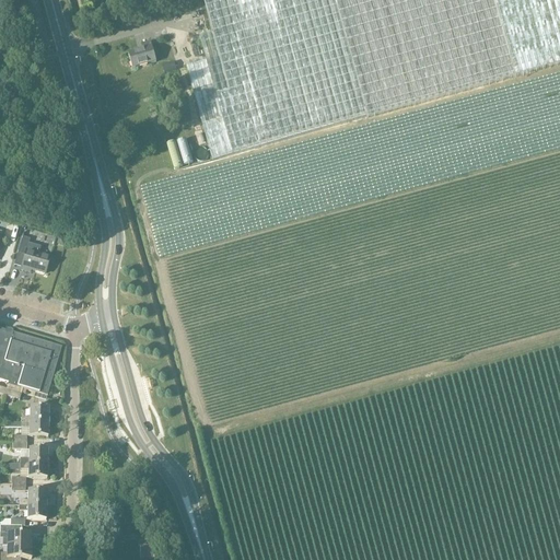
[(405,0),(202,0),(212,33),(199,37),(206,60),(185,66),(212,162),(431,101),(405,0)]
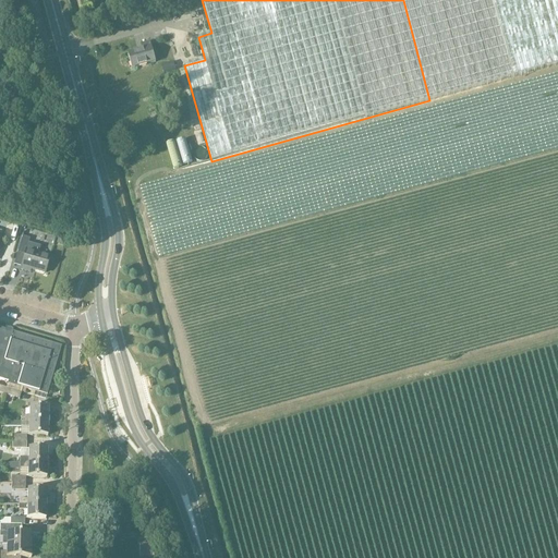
[(557,0),(403,0),(429,100),(557,63),(557,0)]
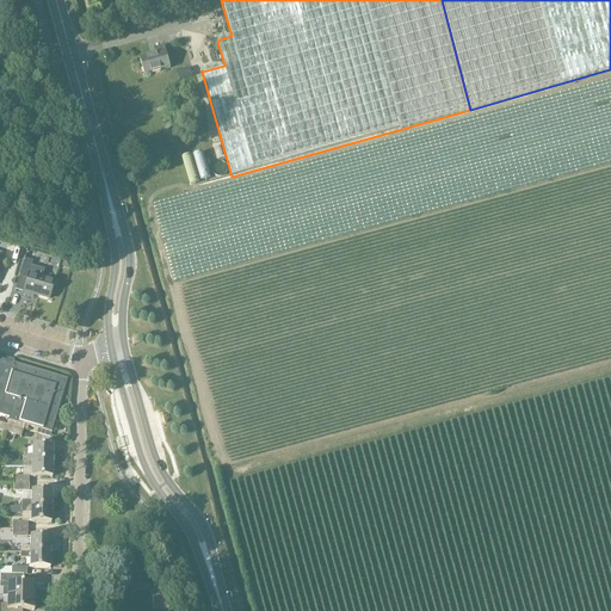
[(144,75),(170,68),(164,47),(154,49),(155,55),(140,60),(144,75)]
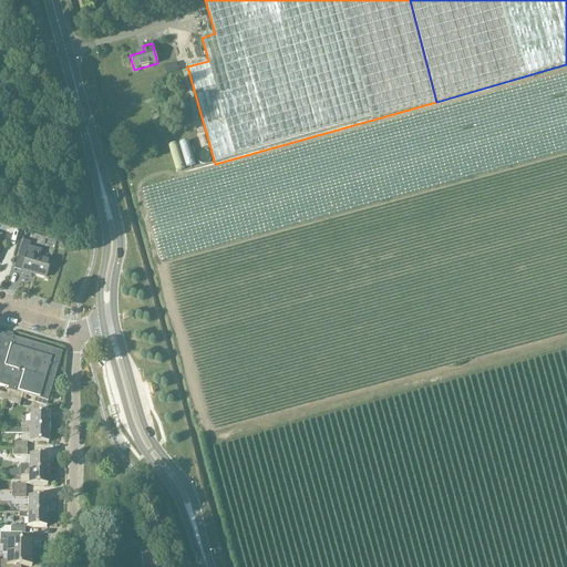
[(187,138),(179,140),(183,167),(191,166),(187,138)]
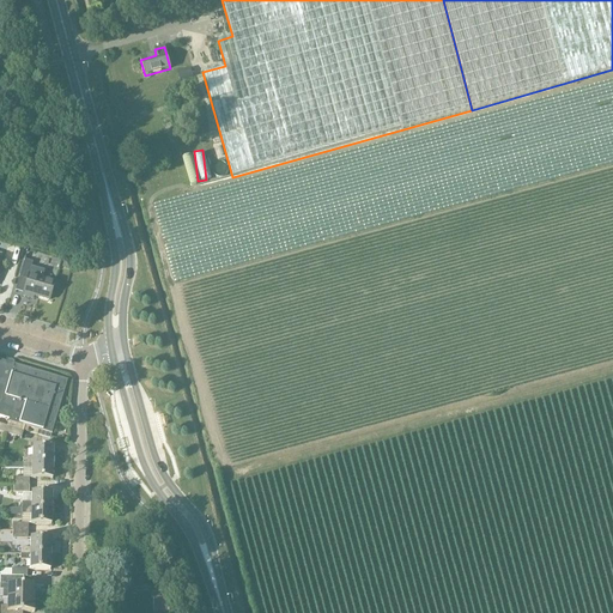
[(220,163),(217,163),(214,165),(213,168),(212,171),(213,174),(216,176),(218,178),(222,178),(225,176),(226,174),(228,170),(226,167),(224,164),(220,163)]
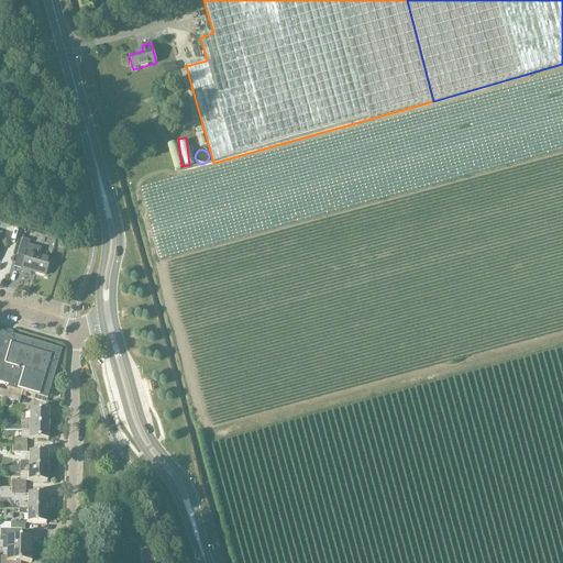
[(24,257),(20,272),(30,275),(30,272),(44,276),(50,260),(39,256),(41,250),(29,245),(30,241),(22,239),(18,255),(24,257)]
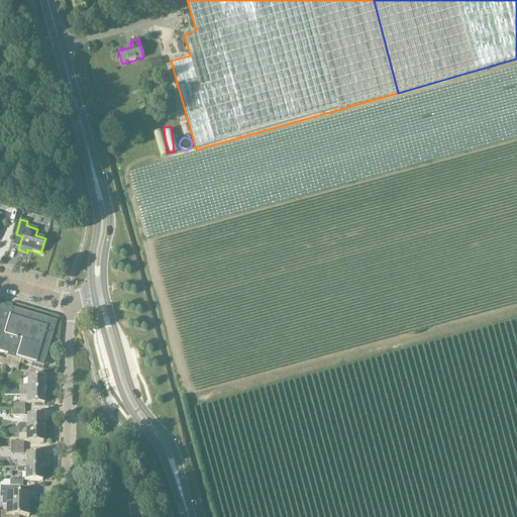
[(17,360),(17,359),(43,367),(57,321),(0,304),(0,352),(7,354),(6,356),(17,360)]
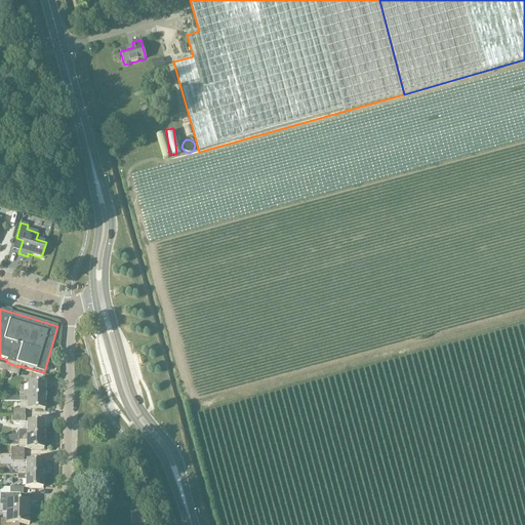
[(7,366),(5,372),(17,376),(19,370),(7,366)]
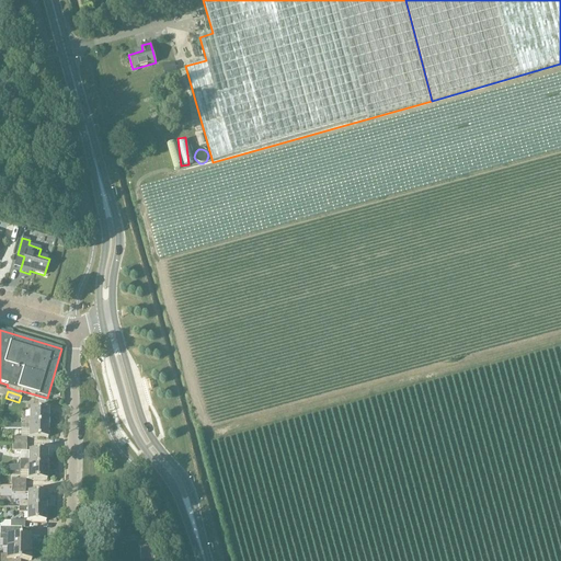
[(21,424),(47,425),(47,411),(30,410),(29,419),(21,419),(21,424)]
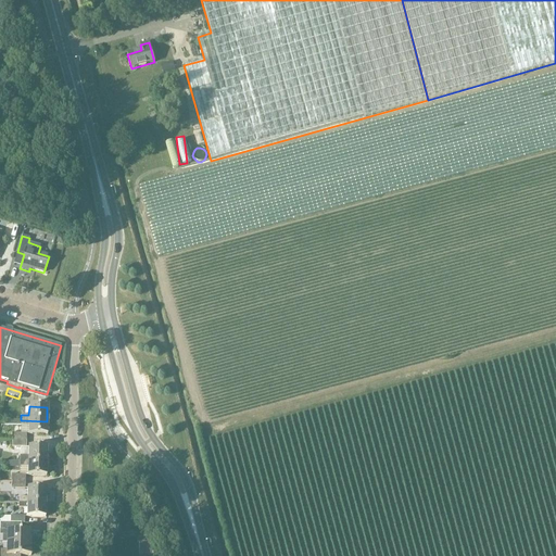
[(47,436),(47,421),(21,420),(21,426),(28,426),(28,434),(47,436)]
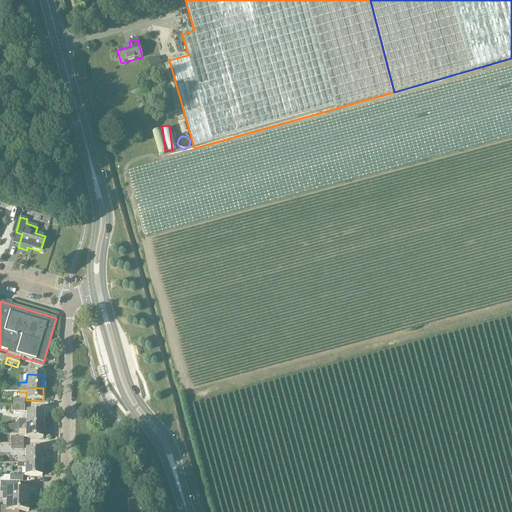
[(18,425),(42,426),(43,413),(26,412),(25,421),(18,420),(18,425)]
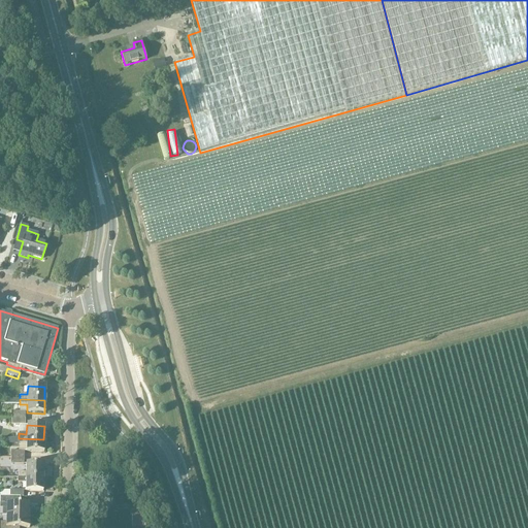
[(43,452),(43,439),(19,438),(19,443),(26,443),(26,452),(43,452)]
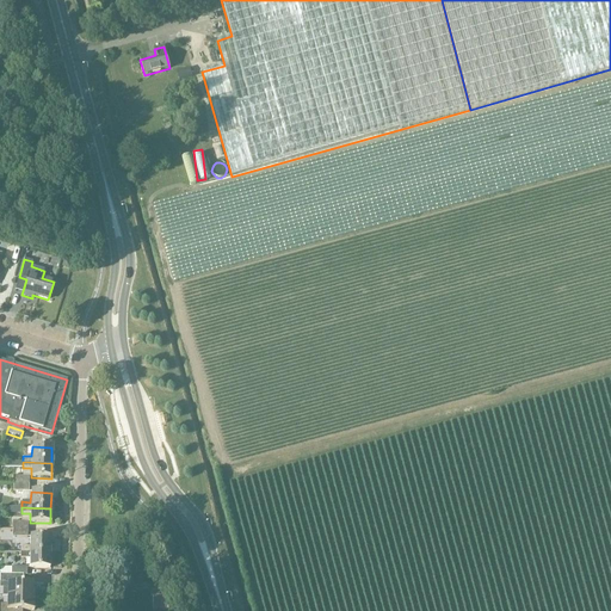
[(20,553),(49,554),(50,538),(30,537),(29,547),(20,547),(20,553)]
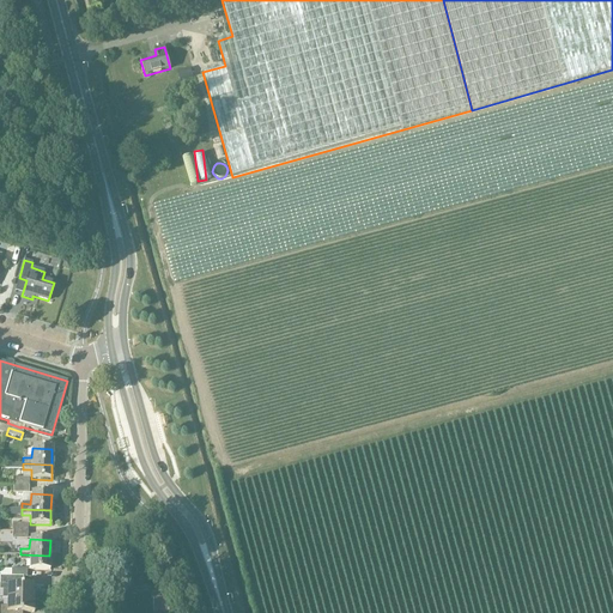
[(49,571),(49,556),(20,554),(20,560),(29,562),(29,570),(49,571)]
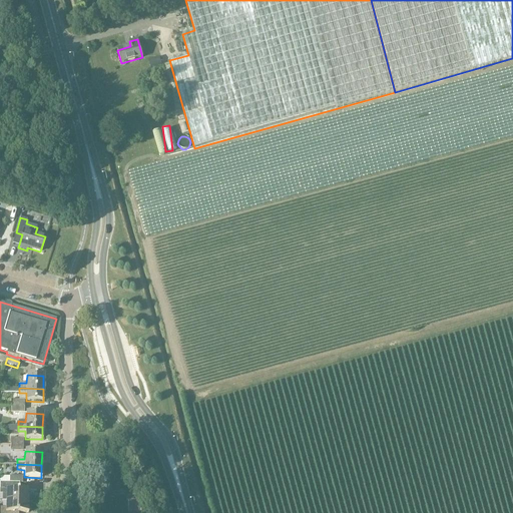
[(15,483),(9,483),(0,482),(0,494),(5,495),(5,501),(28,502),(28,491),(15,491),(15,483)]
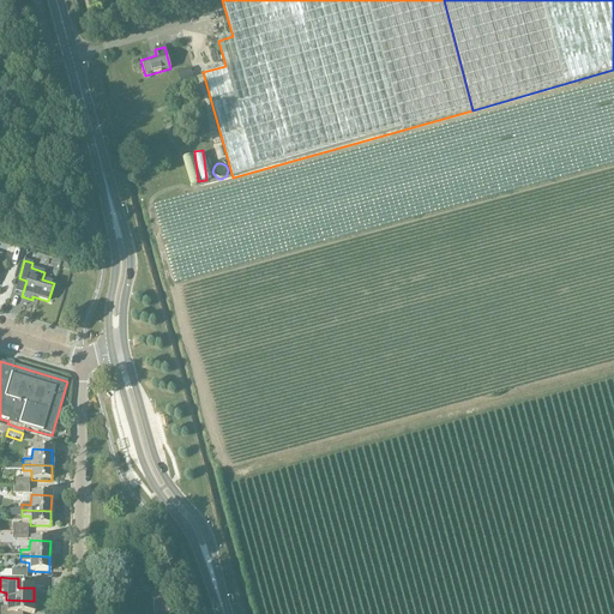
[(154,599),(154,613),(169,613),(168,600),(168,599),(157,599),(154,599)]
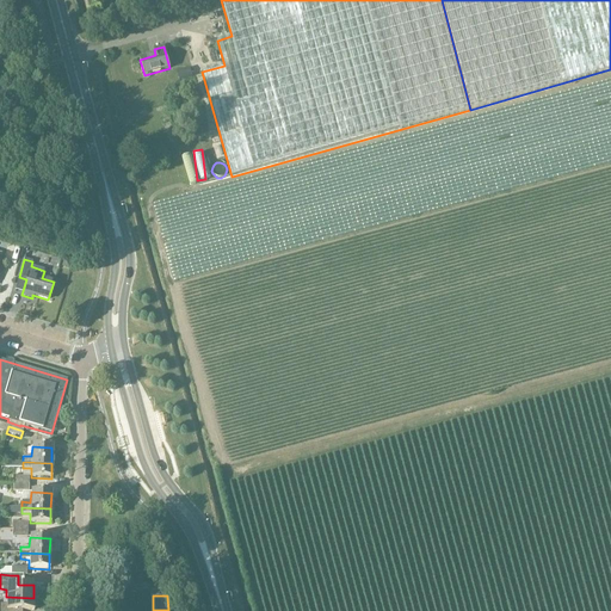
[(28,610),(32,610),(34,598),(6,597),(6,605),(0,604),(0,610),(17,610),(18,610),(28,610)]
